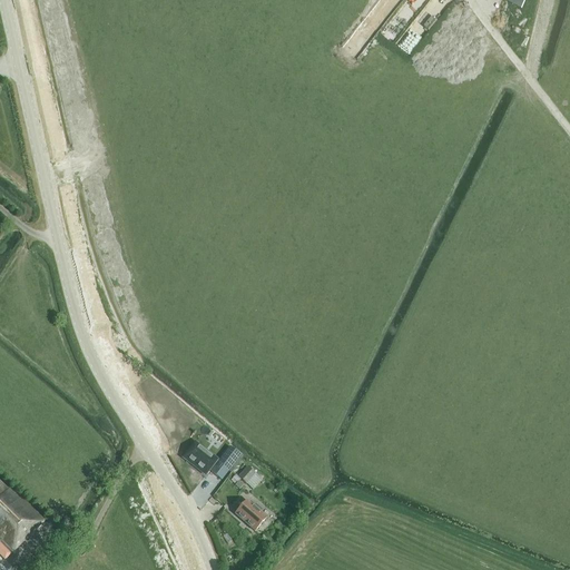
[(527,0),(501,0),(522,11),(527,0)]
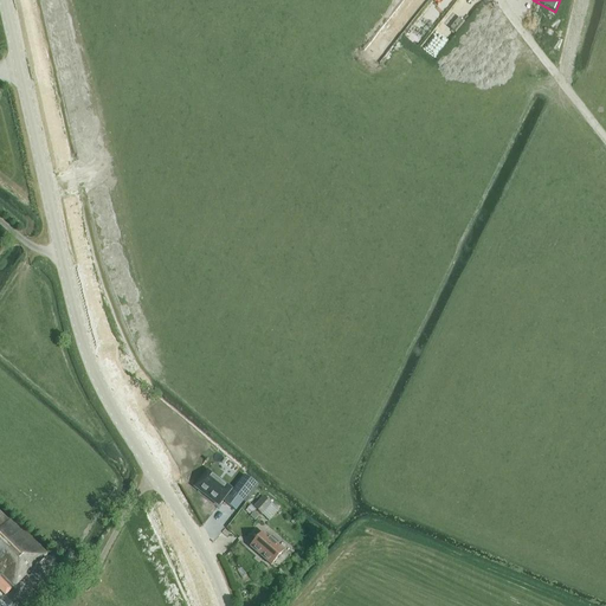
[(207,472),(194,488),(218,507),(231,490),(207,472)]
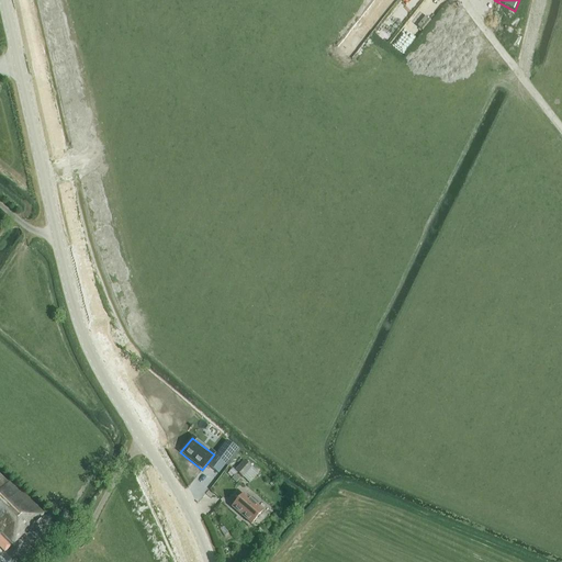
[(237,450),(227,441),(208,465),(218,474),(237,450)]
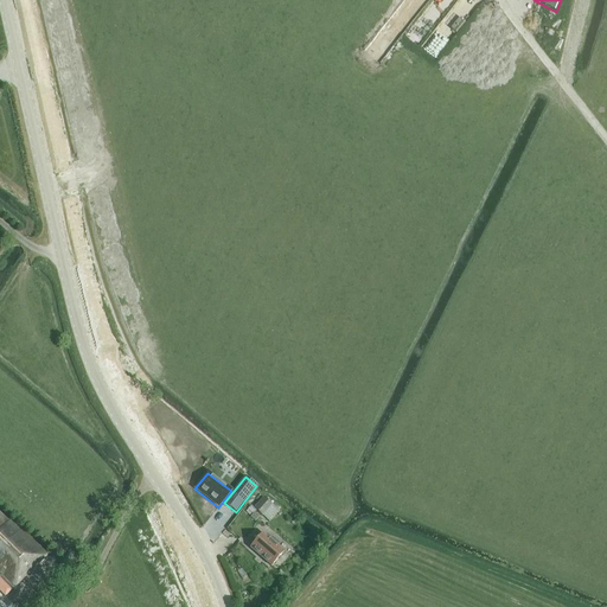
[(272,505),(262,498),(253,508),(256,511),(262,516),(272,505)]
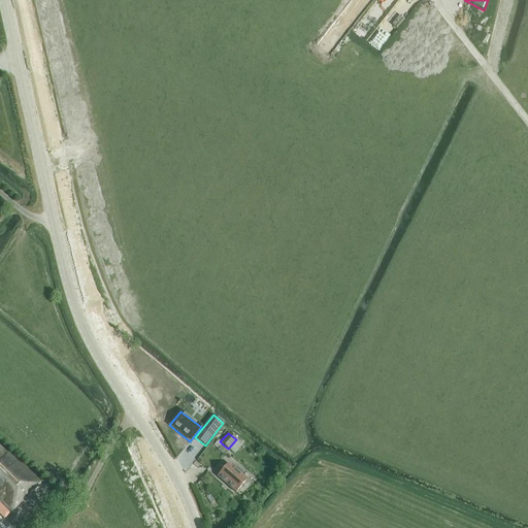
[(0,514),(4,519),(41,484),(9,452),(7,454),(0,447),(0,514)]
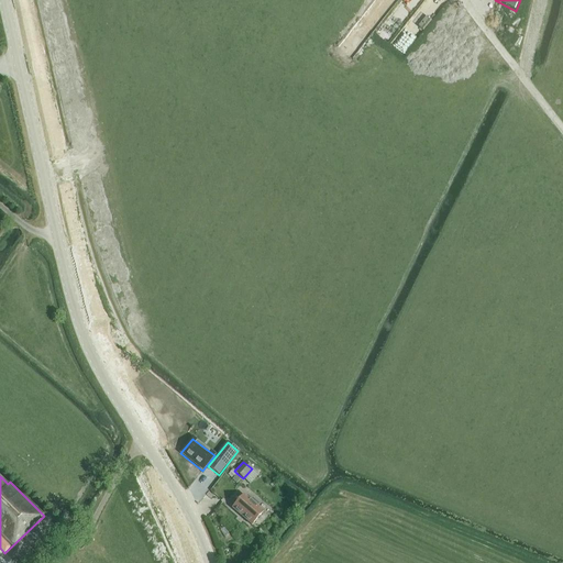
[(232,508),(252,526),(263,512),(256,507),(258,505),(252,498),(250,500),(244,495),(232,508)]
